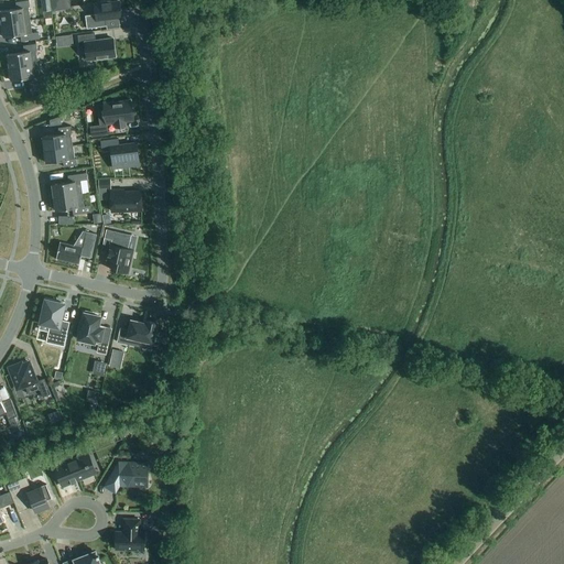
[(60,0),(52,0),(54,11),(62,10),(60,0)]
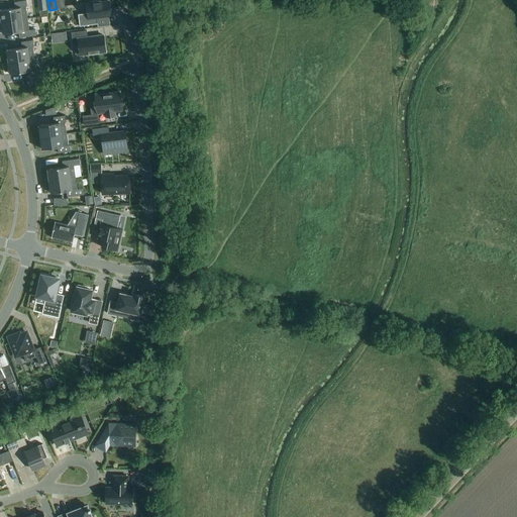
[(93,2),(93,4),(87,4),(88,13),(78,15),(80,27),(98,24),(97,18),(111,17),(109,0),(93,2)]
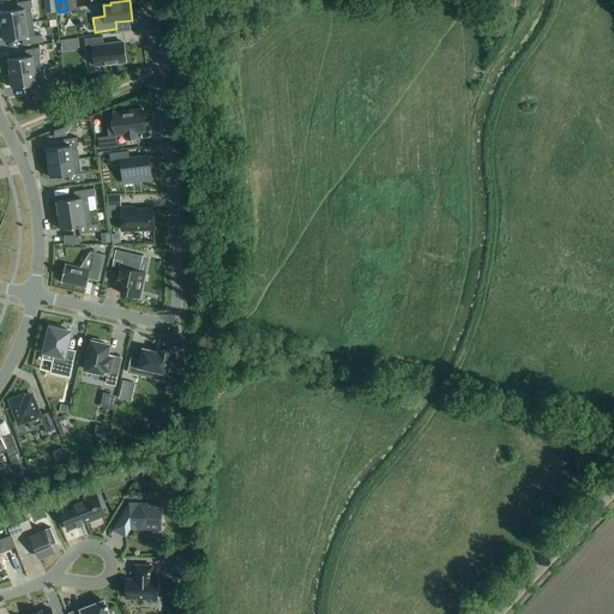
[(34,23),(31,8),(32,8),(31,1),(17,4),(18,11),(0,12),(0,14),(1,28),(34,23)]
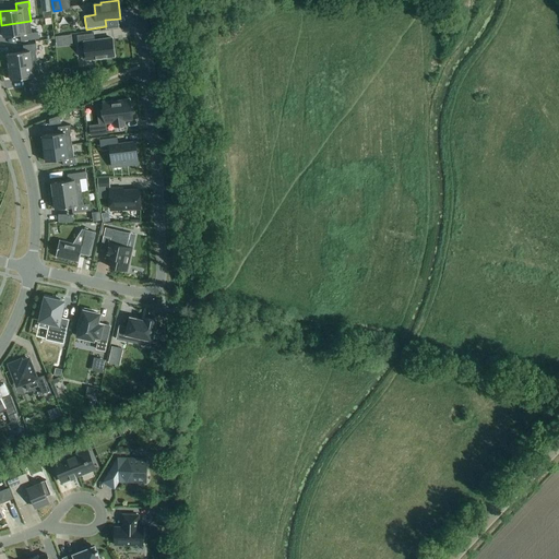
[(32,33),(31,21),(1,25),(3,37),(21,35),(21,42),(39,39),(38,33),(32,33)]
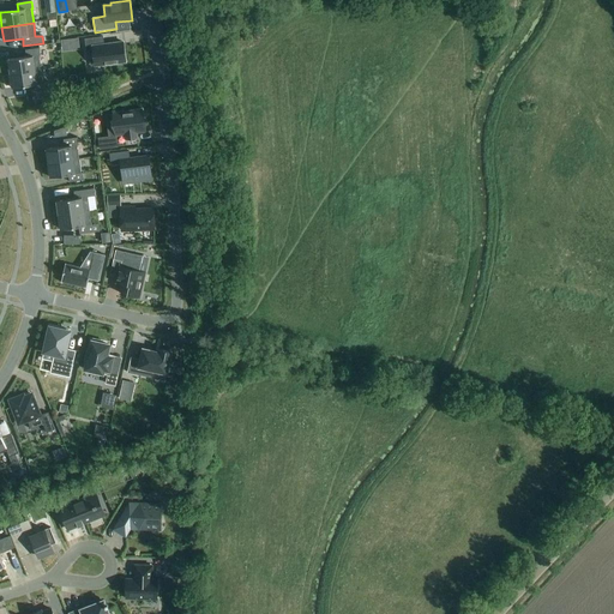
[(126,62),(124,42),(106,44),(104,37),(86,40),(88,55),(95,54),(97,67),(126,62)]
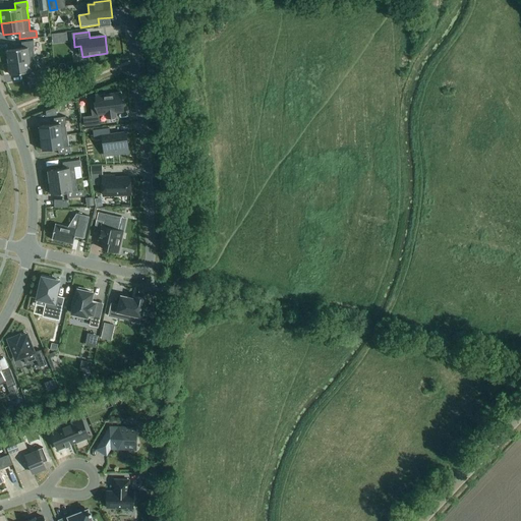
[(60,43),(59,34),(52,35),(53,44),(60,43)]
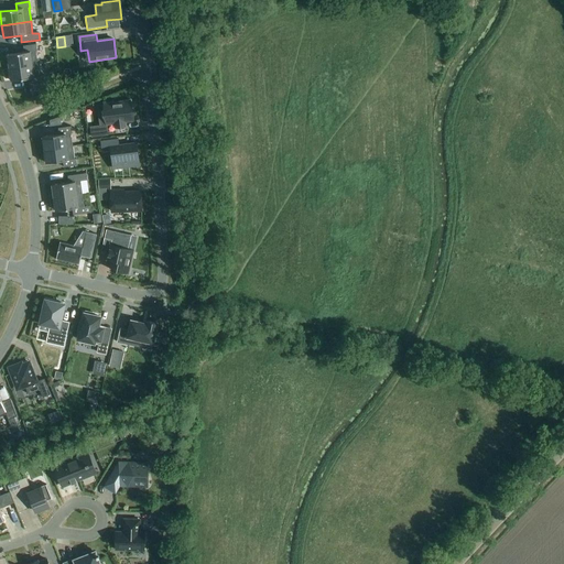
[(38,64),(36,52),(38,52),(36,44),(23,46),(24,53),(8,55),(9,68),(38,64)]
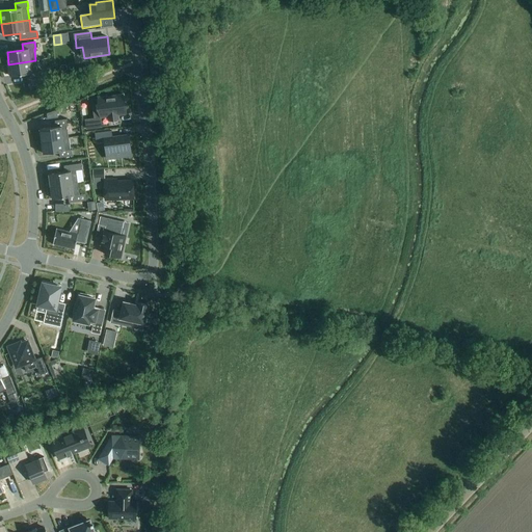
[(37,73),(35,60),(8,64),(10,77),(26,75),(27,81),(45,78),(44,72),(37,73)]
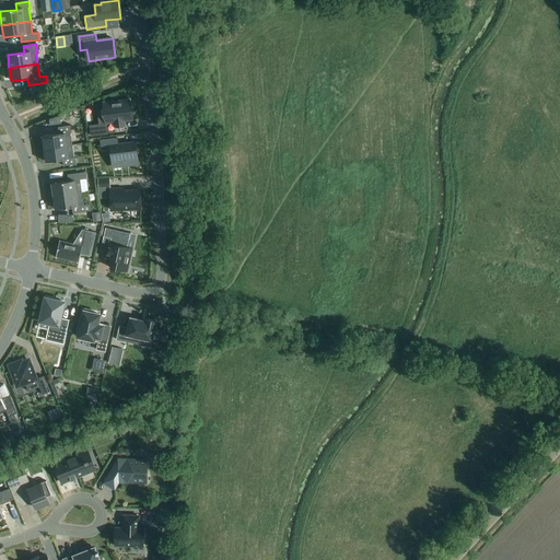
[(131,120),(129,101),(103,105),(106,124),(114,123),(115,127),(125,126),(124,121),(131,120)]
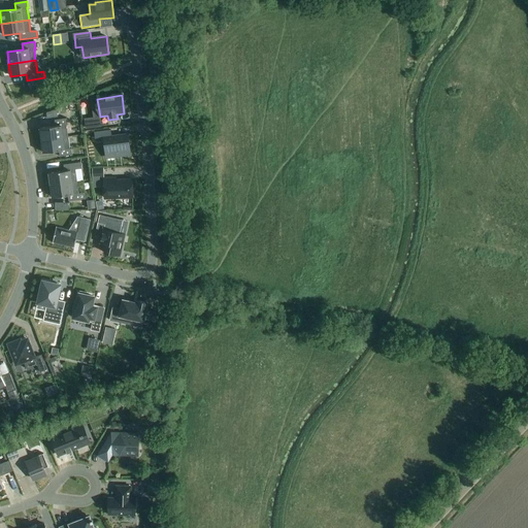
[(58,118),(57,109),(46,113),(47,119),(58,118)]
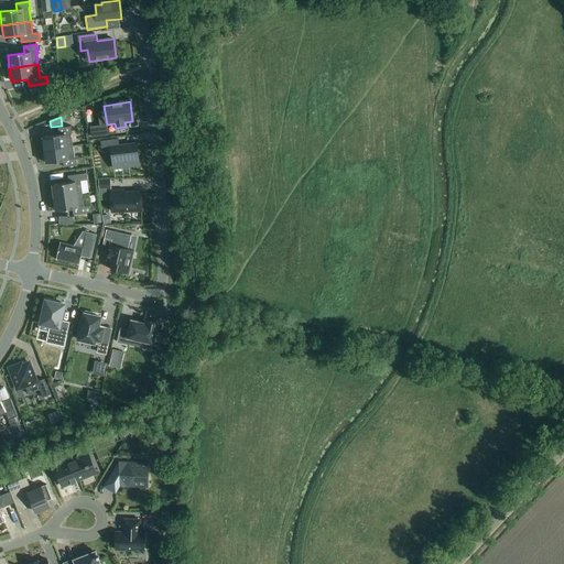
[(73,147),(71,133),(73,133),(72,127),(58,129),(60,136),(42,138),(44,151),(73,147)]
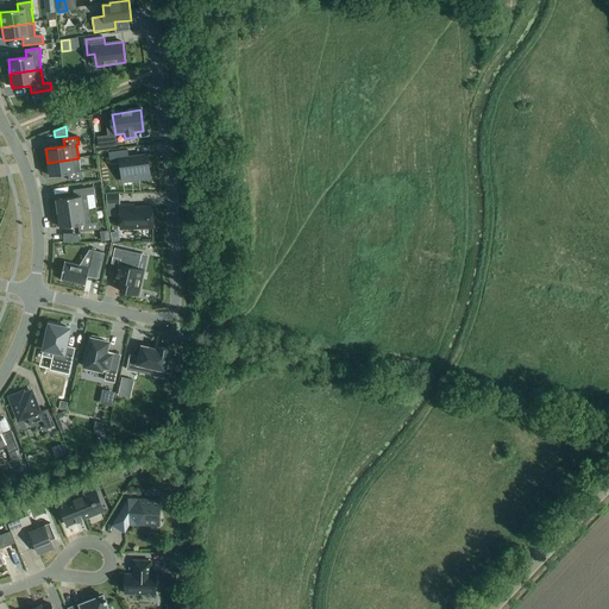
[(117,146),(115,137),(99,139),(100,149),(117,146)]
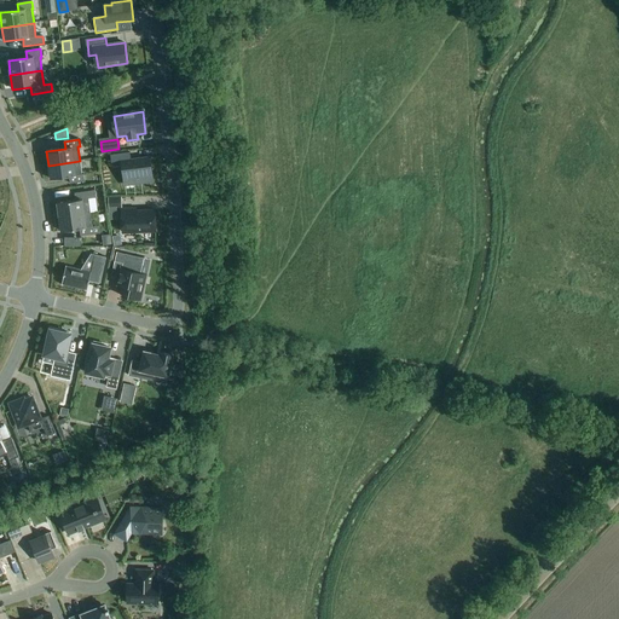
[(154,181),(150,158),(128,161),(127,154),(131,154),(131,152),(110,155),(110,156),(111,165),(121,162),(123,181),(140,179),(142,184),(154,181)]
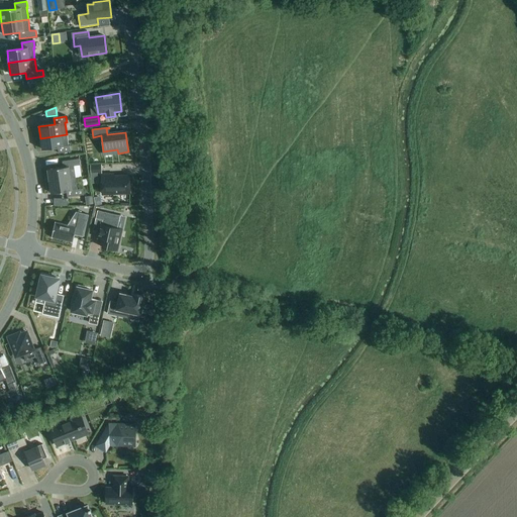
[(69,145),(67,134),(40,138),(42,149),(58,147),(59,153),(71,152),(70,145),(69,145)]
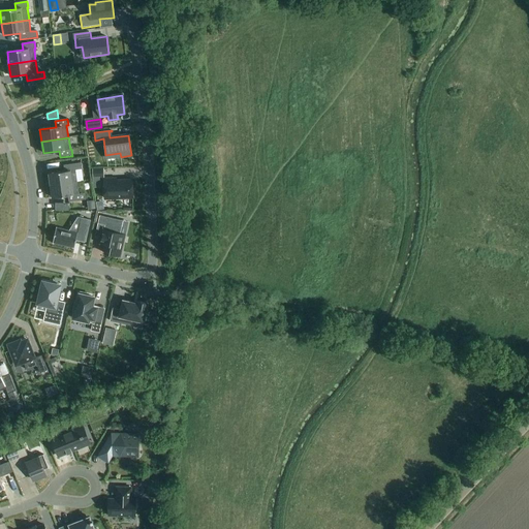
[(78,182),(75,170),(82,169),(81,162),(64,165),(64,172),(49,174),(51,186),(78,182)]
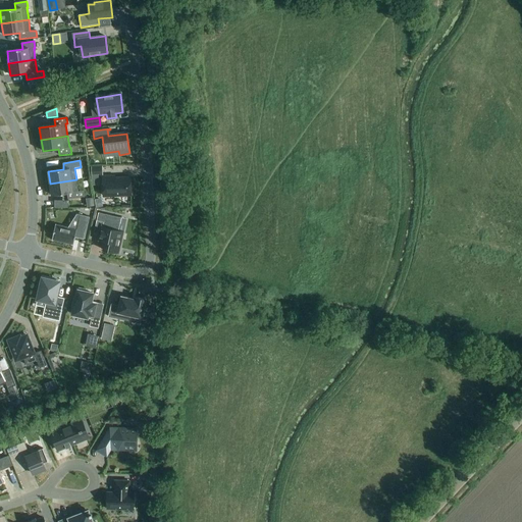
[(103,175),(102,167),(91,167),(92,175),(103,175)]
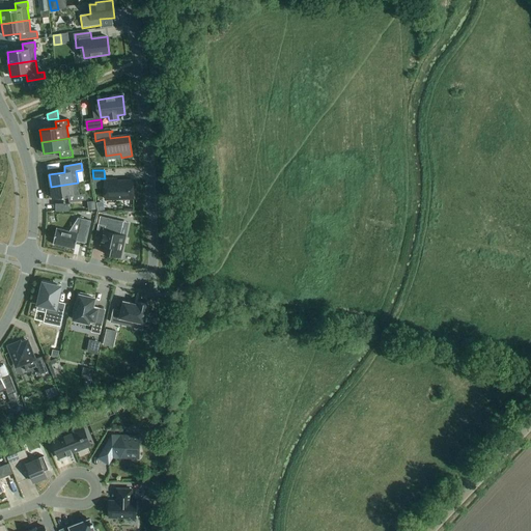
[(133,198),(133,180),(116,182),(116,179),(105,179),(105,199),(133,198)]
